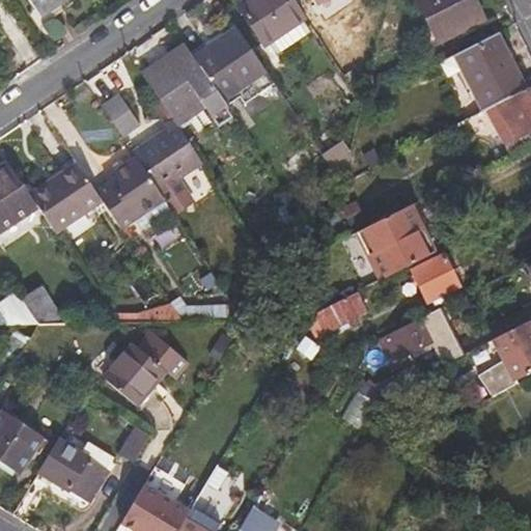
[(25,0),(33,11),(50,0),(52,0),(54,2),(56,0),(25,0)]
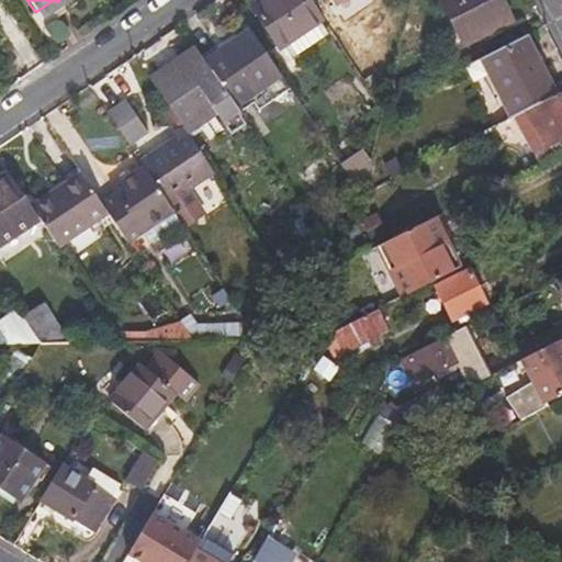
[(53,0),(35,12),(40,19),(67,0),(59,0),(57,2),(55,0),(53,0)]
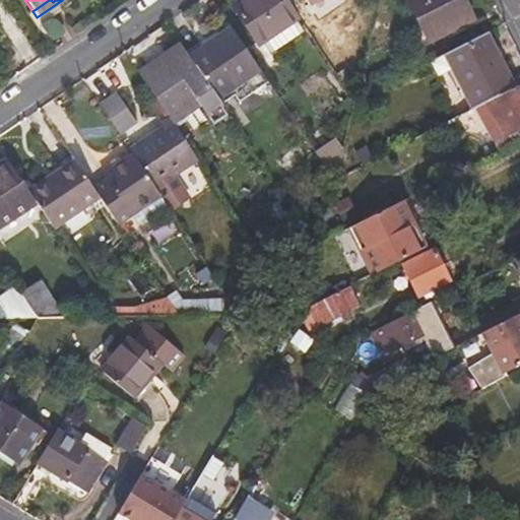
[(244,0),(234,7),(258,44),(297,17),(285,0),(244,0)]
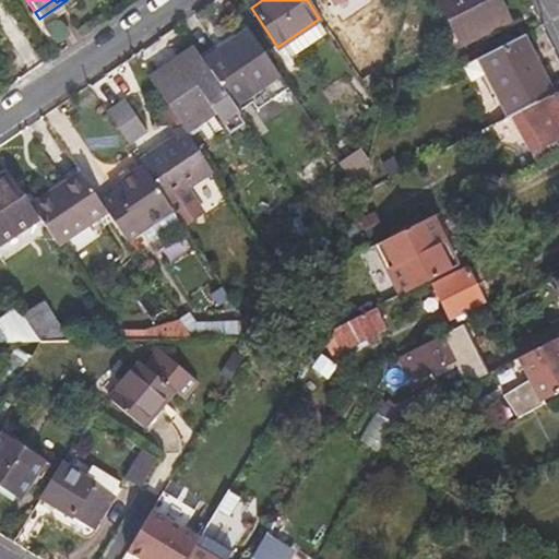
[(438,0),(462,45),(511,20),(500,0),(438,0)]
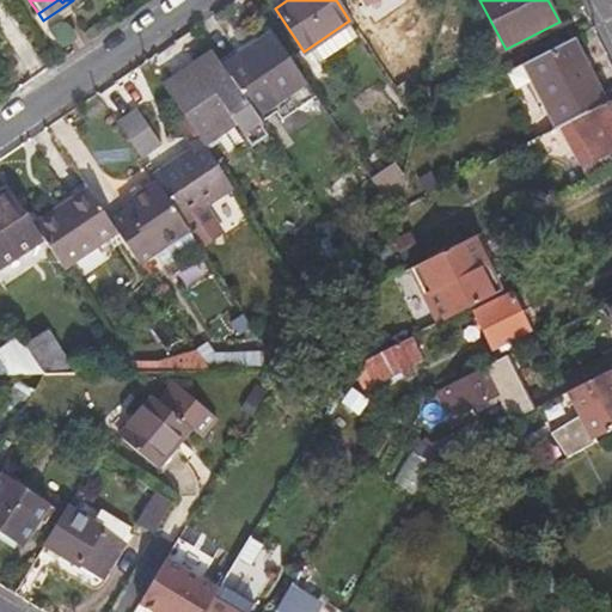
[(221,68),(250,111),(301,77),(268,28),(233,51),(237,57),(221,68)]
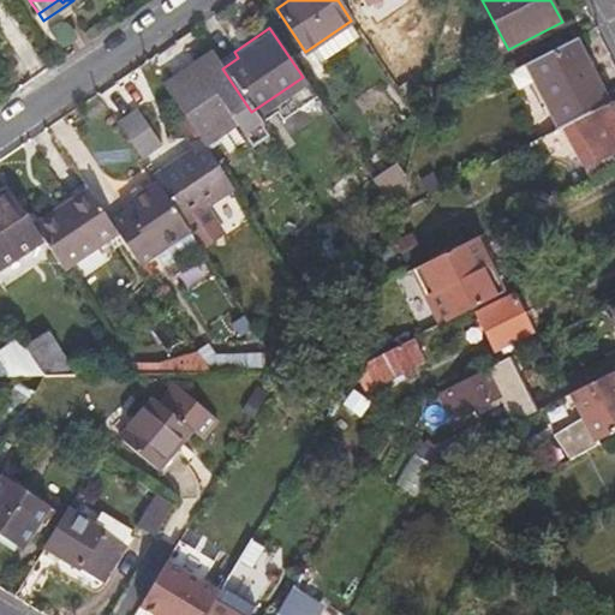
[(527,63),(560,126),(562,126),(609,102),(610,101),(578,37),(527,63)]
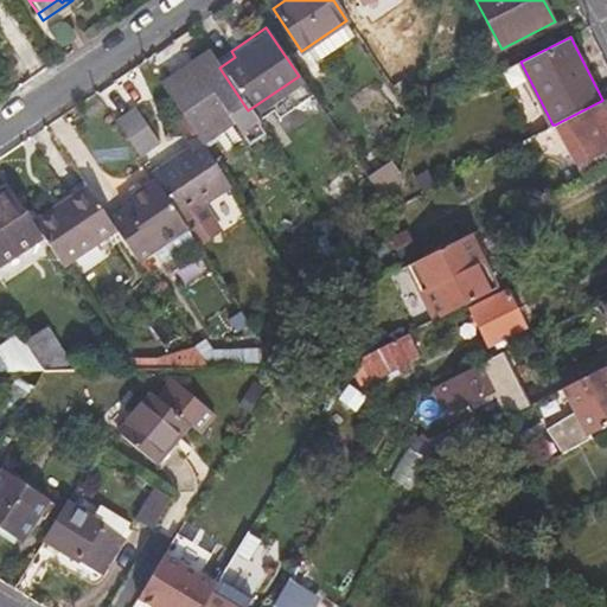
[(216,62),(219,68),(235,57),(231,51),(216,62)]
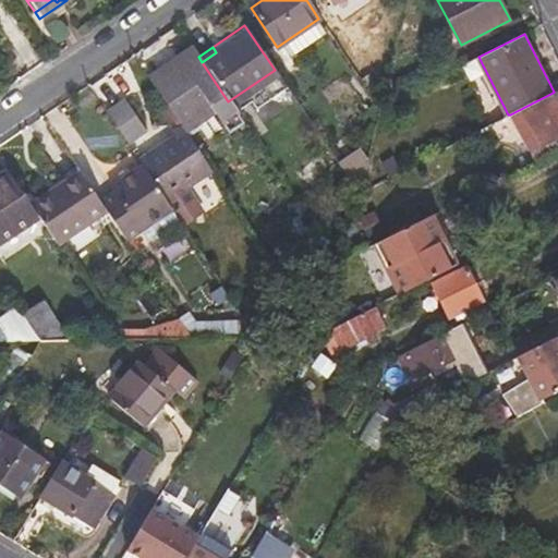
[(155,74),(190,126),(228,101),(202,62),(198,57),(192,48),(155,74)]
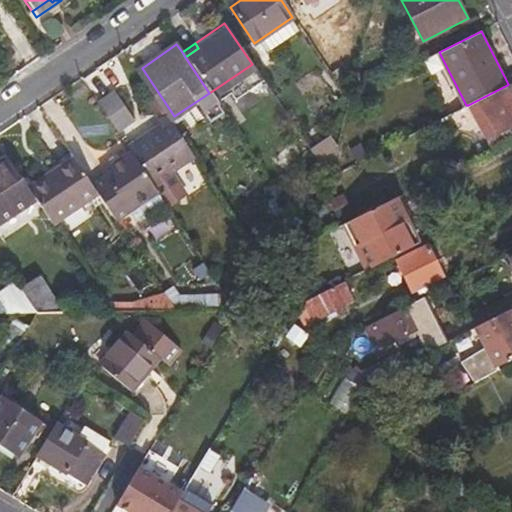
[(252,64),(209,93),(214,100),(227,91),(231,96),(260,76),(252,64)]
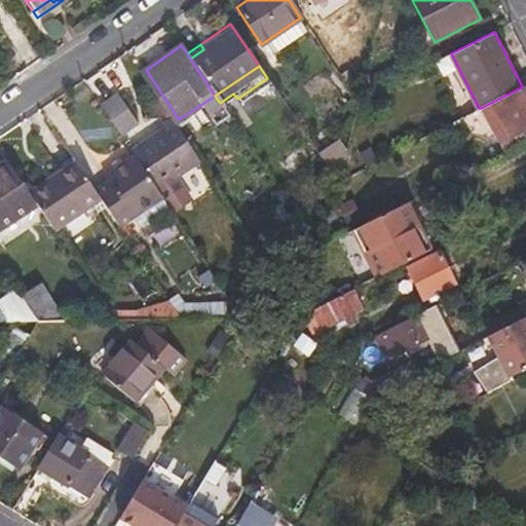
[(171,120),(174,124),(179,119),(146,70),(140,74),(171,120)]
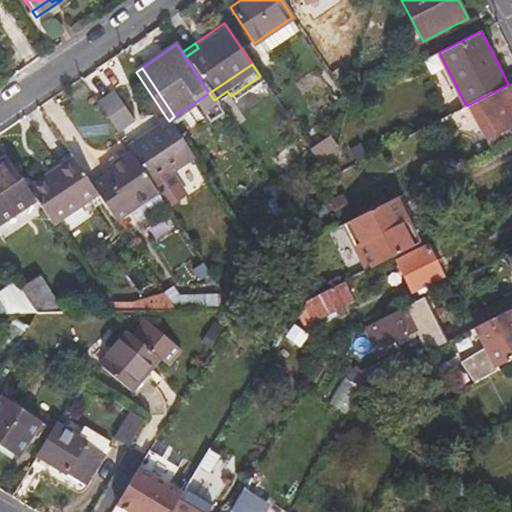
[(511,95),(507,85),(468,105),(491,152),(511,141),(511,95)]
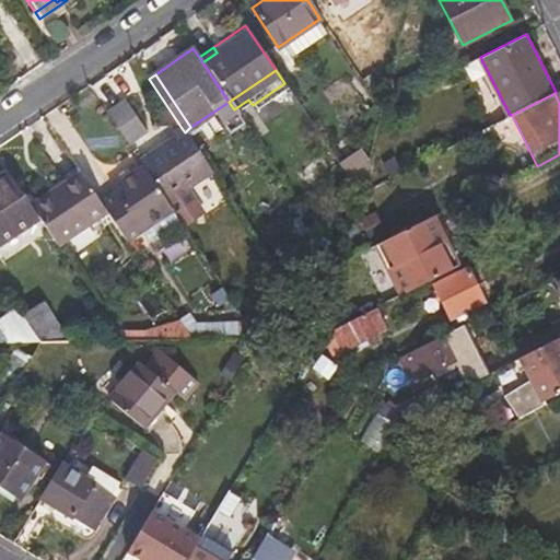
[(106,115),(127,147),(146,133),(124,103),(106,115)]
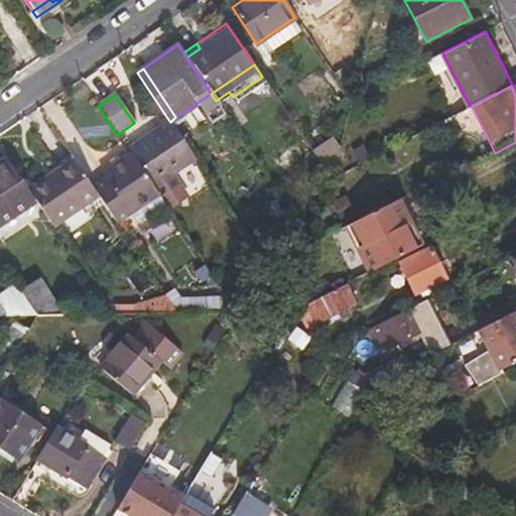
[(158,125),(161,128),(170,122),(167,118),(158,125)]
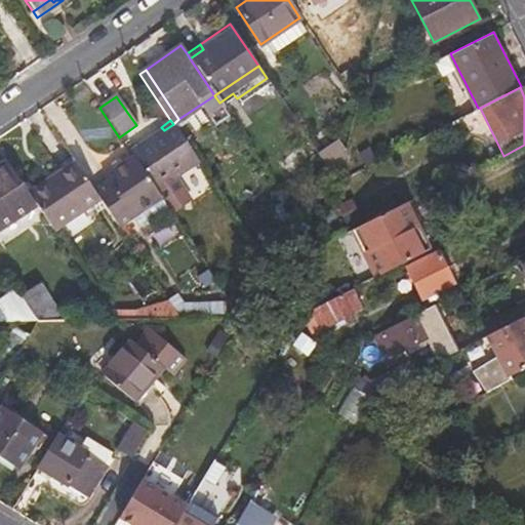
[(133,157),(154,188),(197,160),(173,124),(164,130),(129,152),(133,157)]
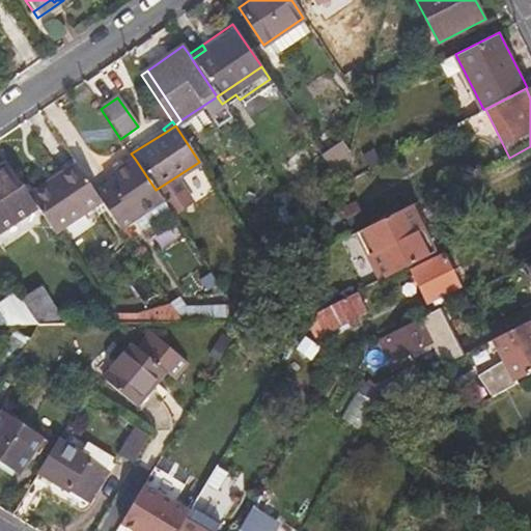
[(99,197),(117,226),(161,198),(156,190),(135,159),(105,178),(108,184),(94,192),(99,197)]
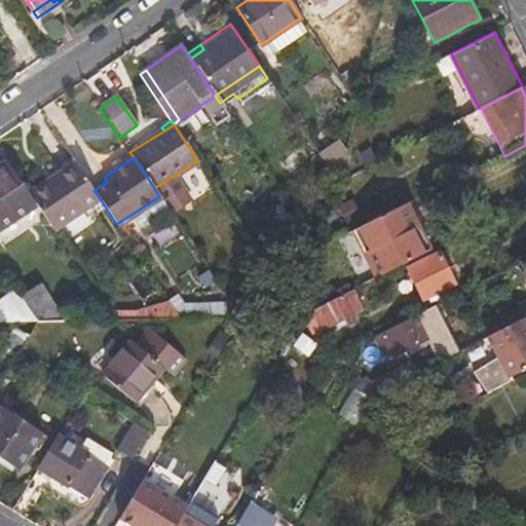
[(26,192),(35,207),(49,227),(98,195),(94,190),(73,159),(26,192)]
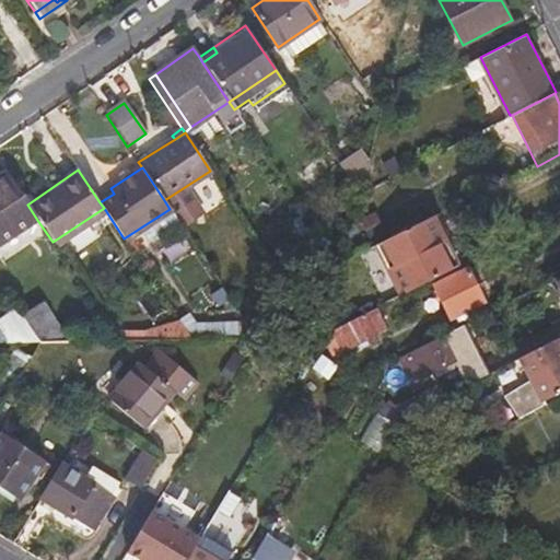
[(0,244),(37,220),(27,205),(8,174),(0,178),(0,244)]
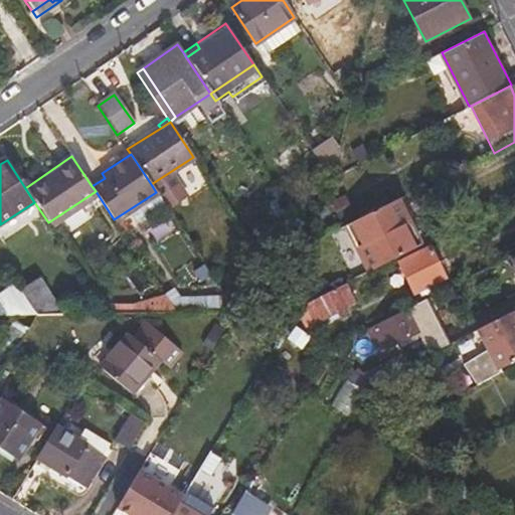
[(343,229),(365,272),(418,245),(396,202),(343,229)]
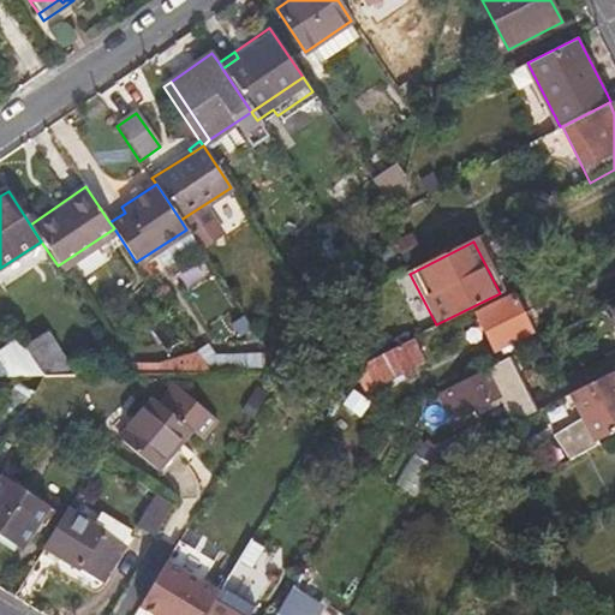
[(356,285),(350,304),(360,308),(366,290),(356,285)]
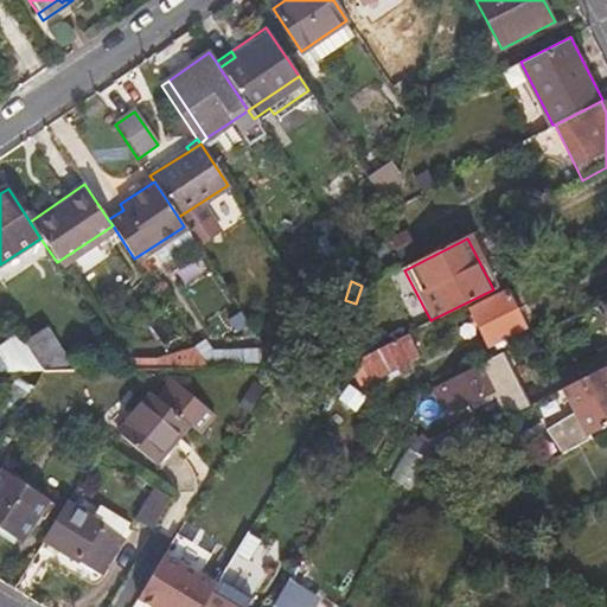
[(471,310),(490,346),(525,327),(506,292),(471,310)]
